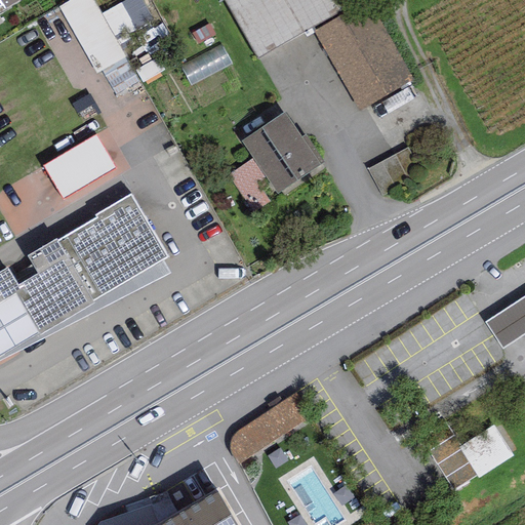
[(0,0),(0,5),(2,4),(4,8),(18,0),(0,0)]
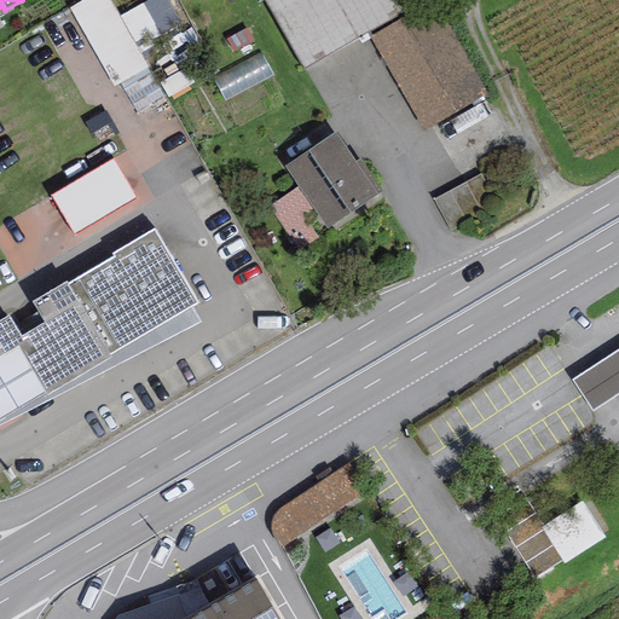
[(109,0),(82,0),(69,9),(114,87),(120,84),(146,69),(149,68),(138,50),(119,16),(109,0)]
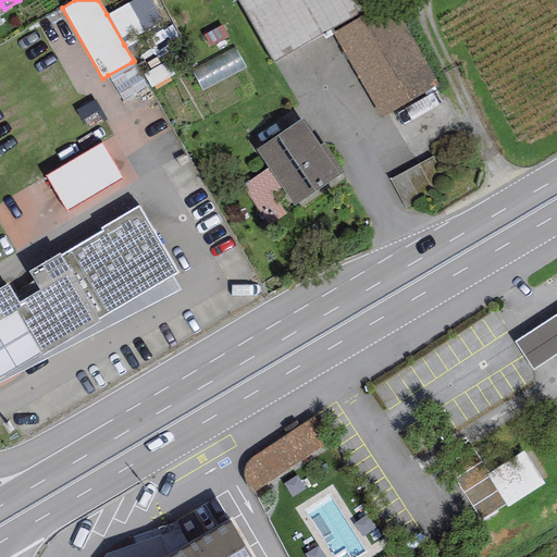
[(149,0),(132,0),(107,14),(124,45),(162,23),(149,0)]
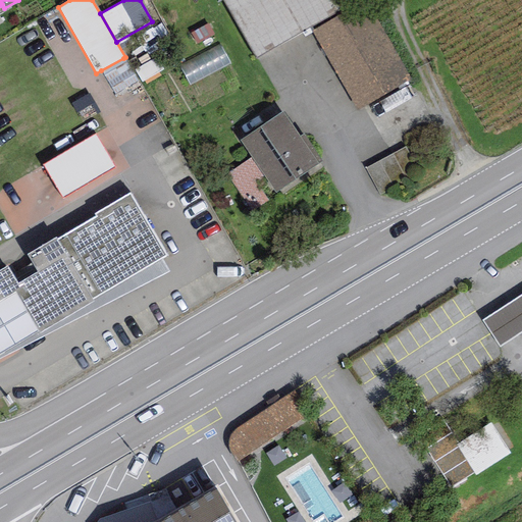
[(222,0),(255,57),(347,6),(343,0),(222,0)]
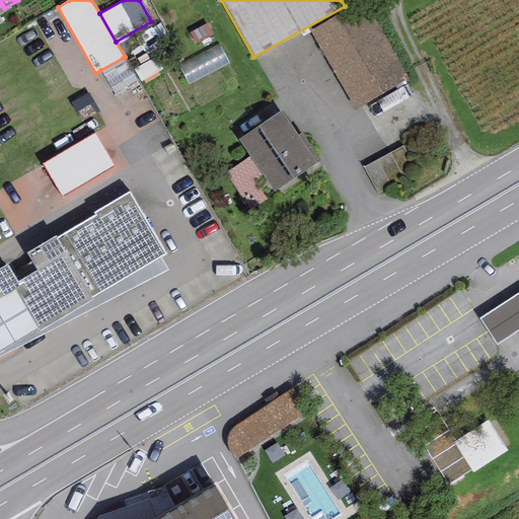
[(409,78),(364,1),(310,31),(355,109),(409,78)]
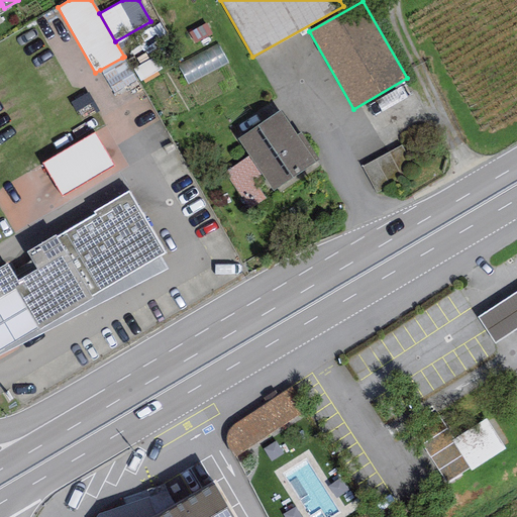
[(206,23),(188,32),(194,44),(212,35),(206,23)]
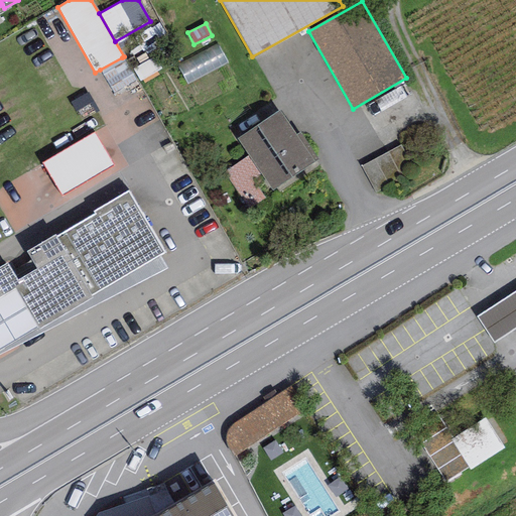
[(184,68),(191,85),(233,68),(226,51),(184,68)]
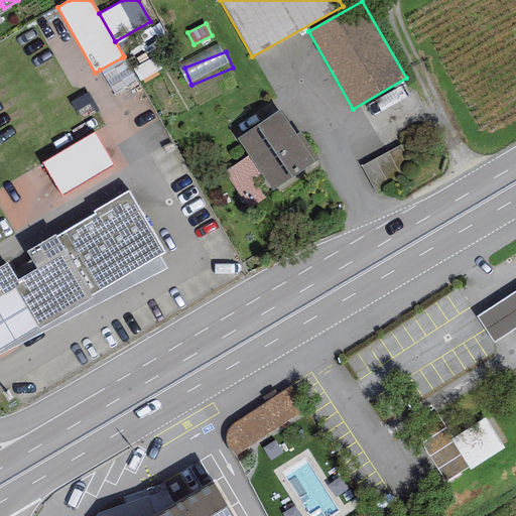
[(135,82),(122,57),(100,70),(113,94),(135,82)]
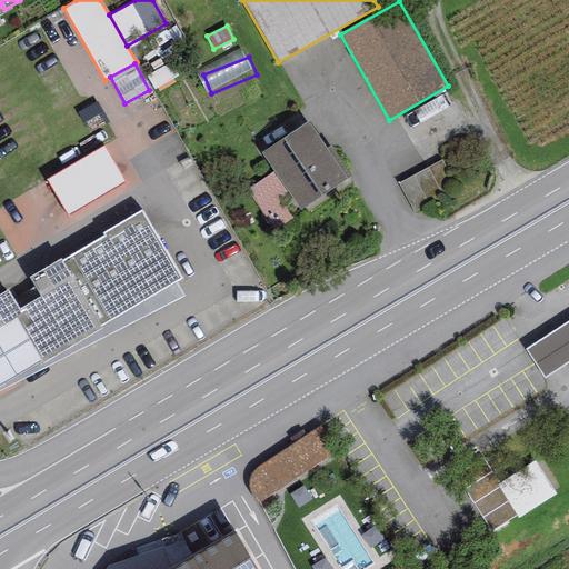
[(308,121),(261,153),(275,172),(288,192),(300,210),(350,176),(330,147),(327,149),(308,121)]
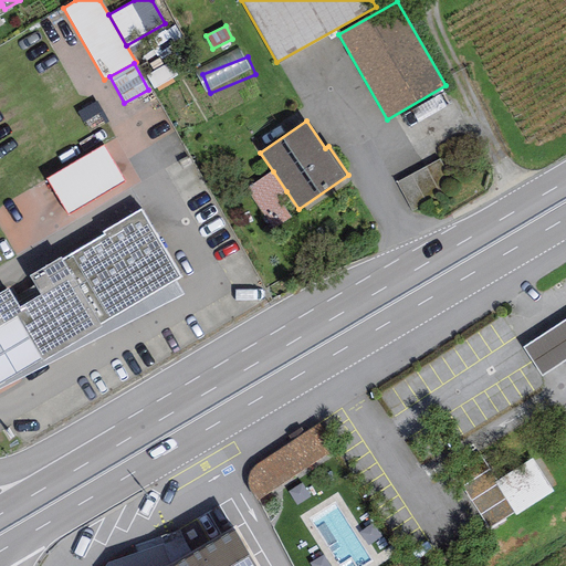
[(104,146),(45,179),(67,216),(125,182),(104,146)]
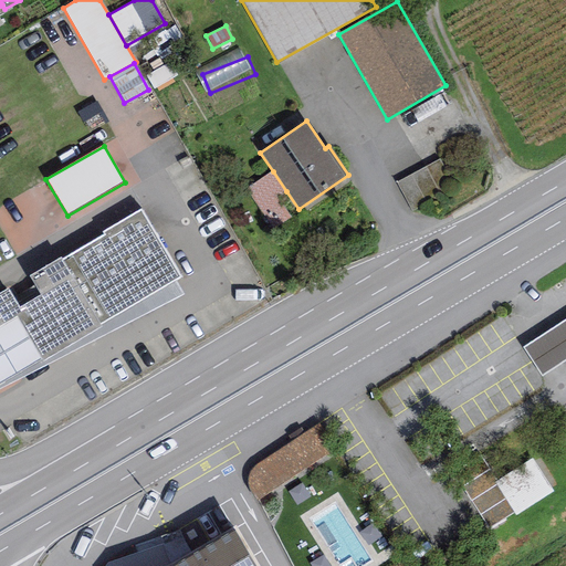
[(440,159),(396,182),(411,211),(456,189),(440,159)]
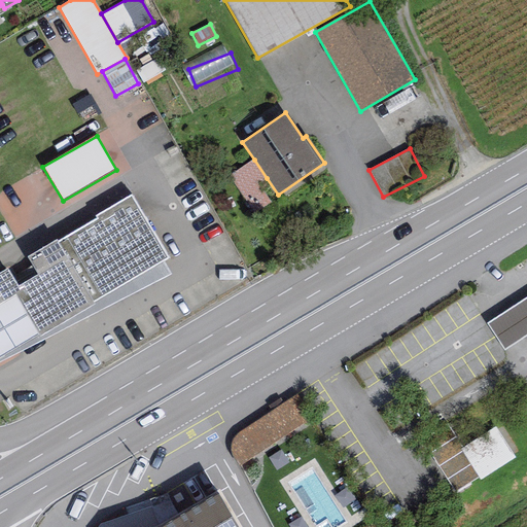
[(267,178),(254,160),(229,177),(254,214),(271,204),(257,184),(267,178)]
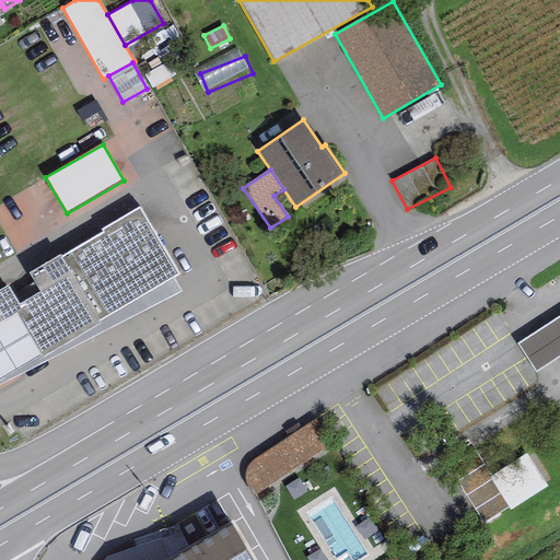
[(8,286),(0,289),(0,378),(41,357),(43,358),(101,324),(98,321),(173,277),(178,273),(139,207),(101,229),(104,232),(61,257),(60,254),(28,273),(41,292),(20,304),(8,286)]
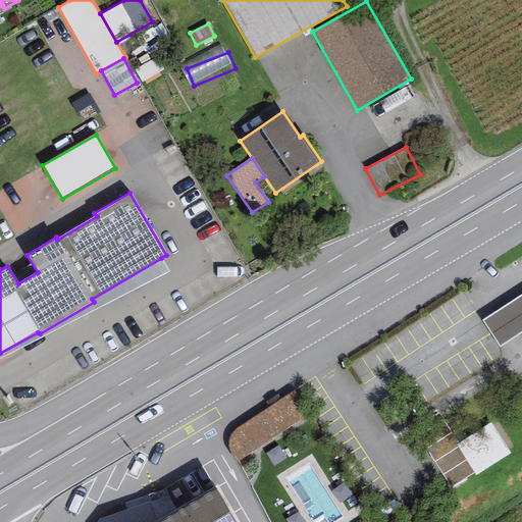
[(0,358),(169,272),(161,258),(92,299),(94,302),(40,333),(38,332),(0,353),(0,358)]
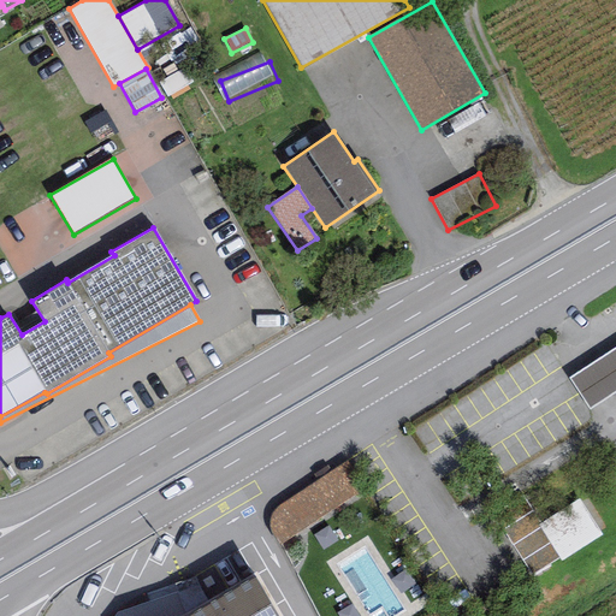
[(615,394),(615,347),(569,378),(591,410),(615,394)]
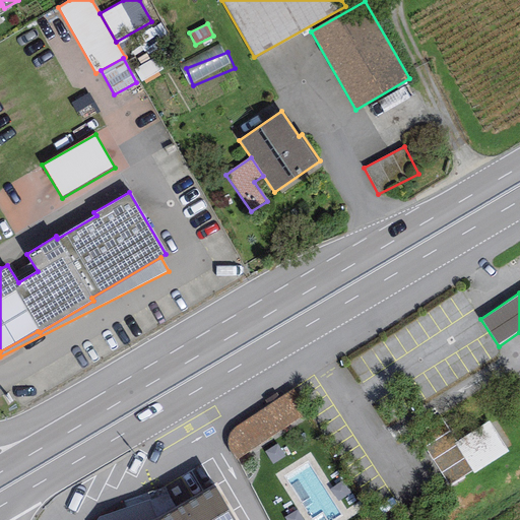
[(290,390),(234,428),(230,433),(226,439),(228,447),(236,460),(305,413),(290,390)]
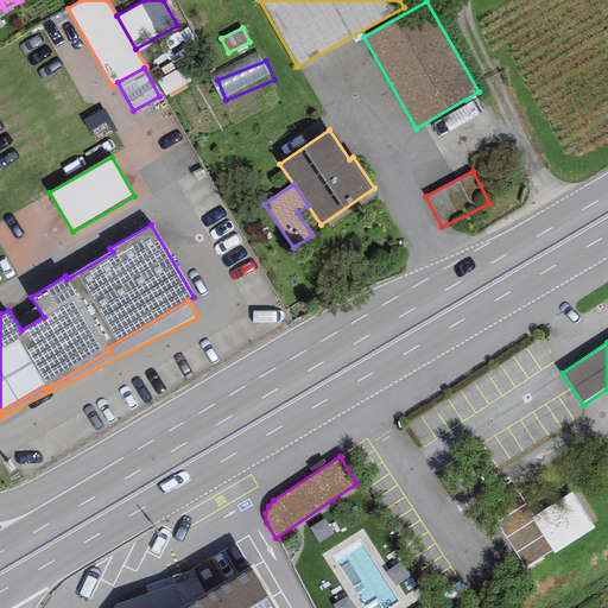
[(559,553),(600,530),(580,495),(539,519),(559,553)]
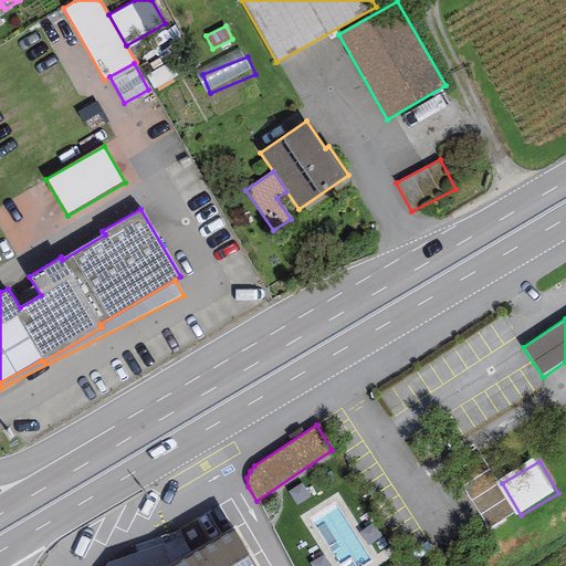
[(257,565),(234,528),(190,555),(173,565),(257,565)]
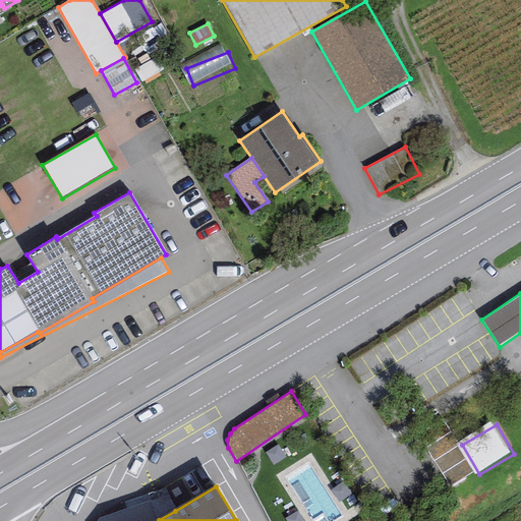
[(159,520),(175,511),(167,495),(100,518),(97,520),(159,520)]
